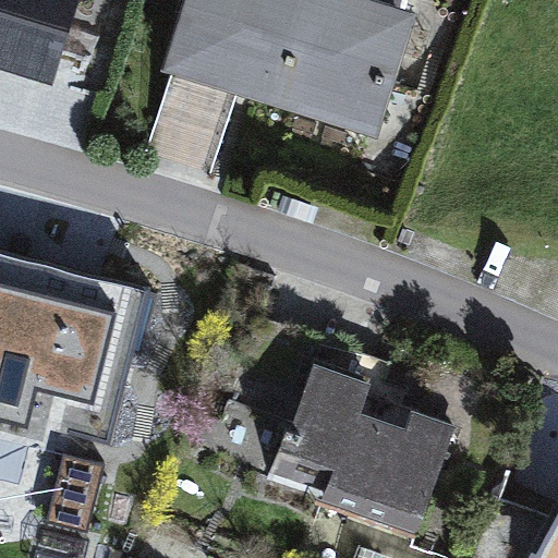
[(0,0),(0,68),(53,84),(79,0),(0,0)]
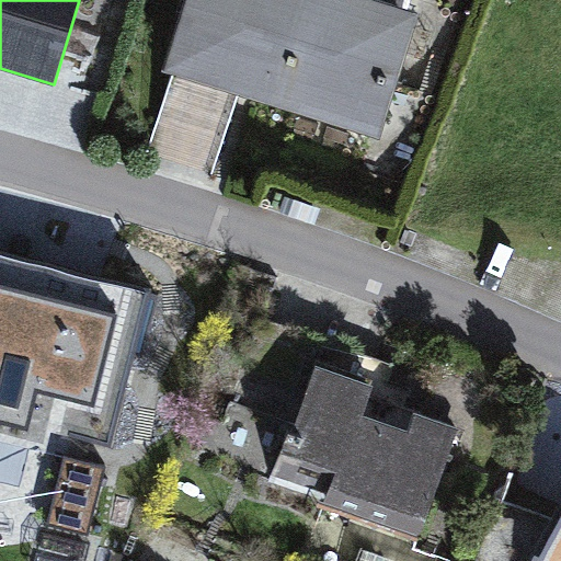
[(185,0),(164,67),(380,134),(420,6),(409,2),(409,0),(185,0)]
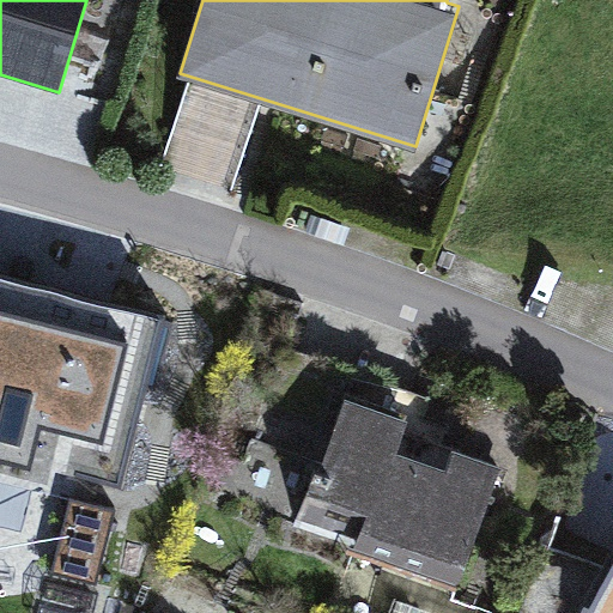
[(161,317),(0,275),(0,483),(68,501),(50,569),(93,581),(161,317)]
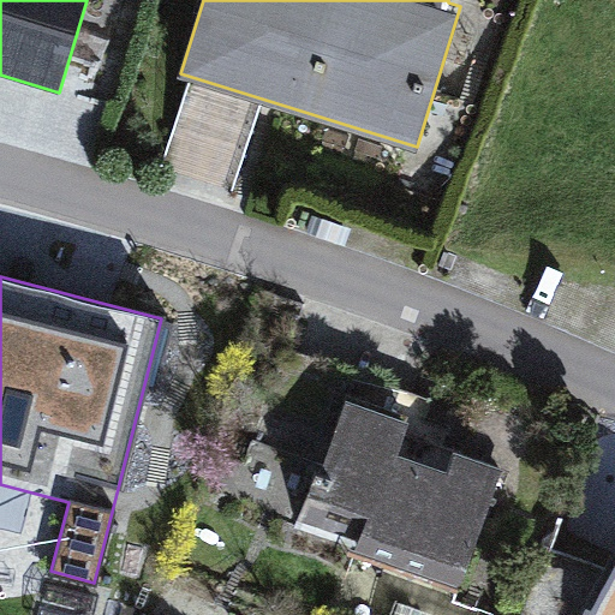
[(321,472),(316,471),(298,524),(356,543),(353,550),(459,587),(501,466),(455,451),(448,469),(400,452),(411,421),(347,399),(321,472)]
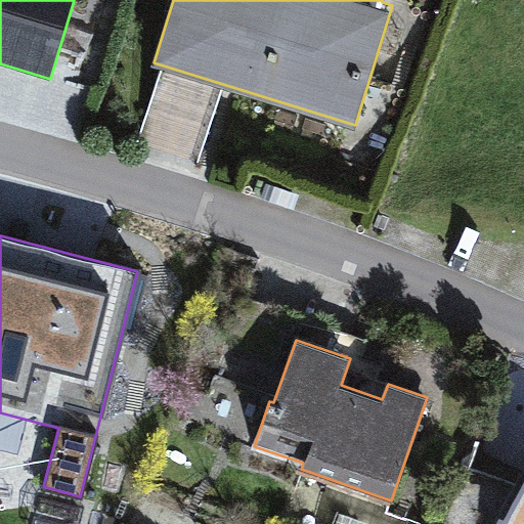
[(79,523),(84,508),(40,496),(33,523),(79,523)]
